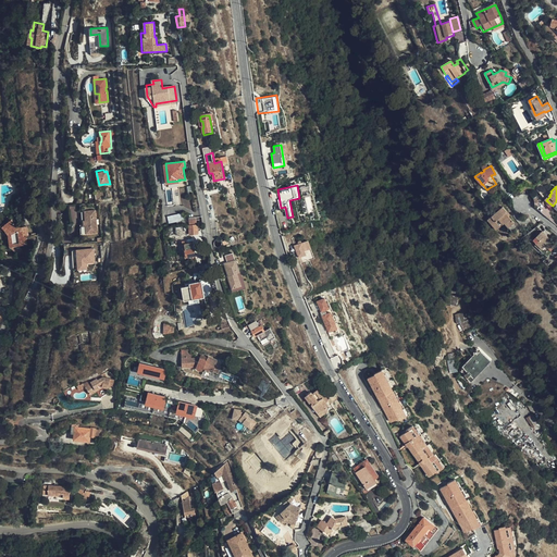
[(515,222),(508,214),(506,211),(507,210),(503,206),(489,218),(497,229),(505,222),(509,227),(515,222)]
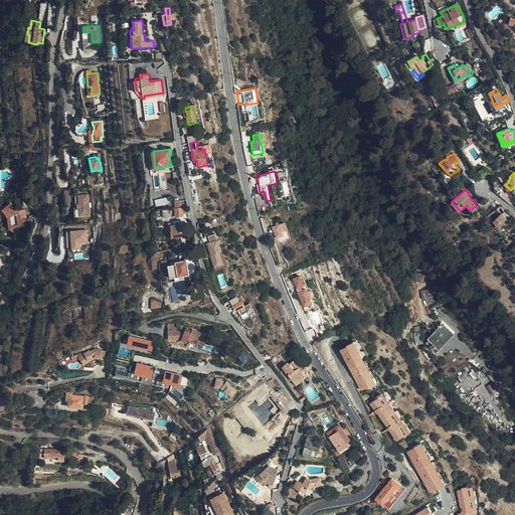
[(89,203),(88,195),(78,195),(79,204),(81,203),(81,208),(79,208),(80,216),(91,215),(90,207),(89,208),(88,203),(89,203)]
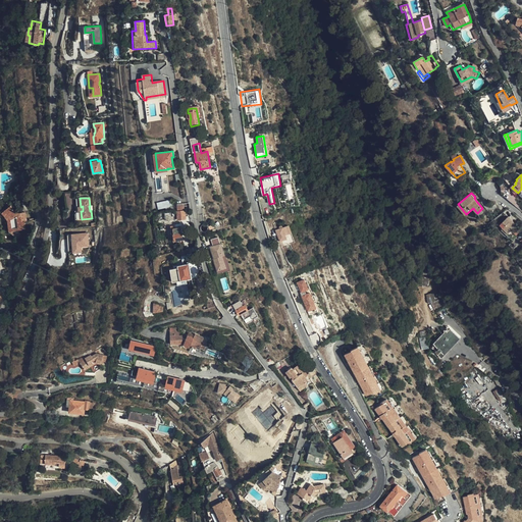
[(157,201),(158,208),(174,206),(173,200),(157,201)]
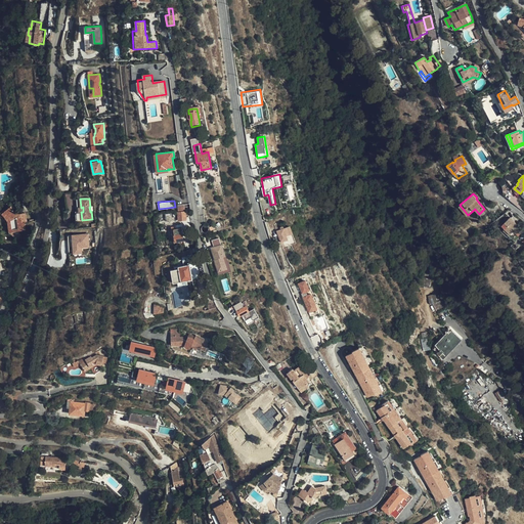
[(27,222),(25,212),(22,213),(19,212),(17,211),(12,206),(5,210),(10,218),(11,221),(12,225),(13,231),(27,229),(27,222)]
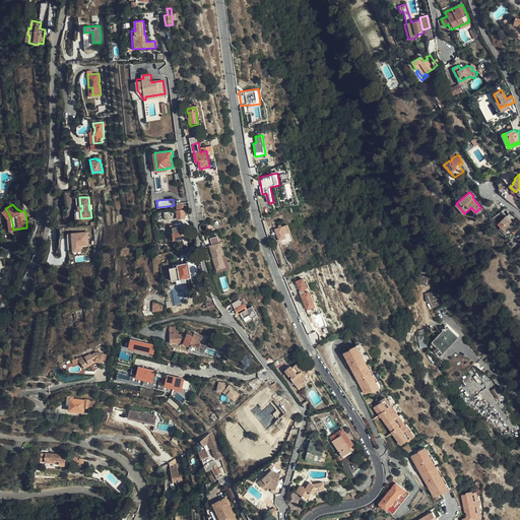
[(10,216),(5,208),(3,210),(8,219),(10,230),(13,230),(12,223),(11,219),(10,216)]
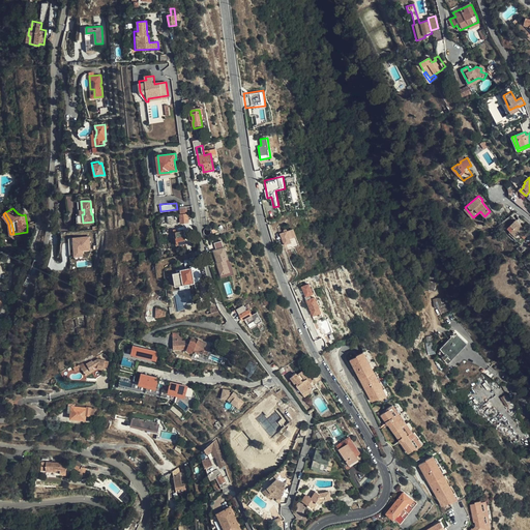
[(525,231),(522,228),(524,226),(517,218),(508,227),(511,230),(510,231),(519,239),(523,235),(522,234),(525,231)]
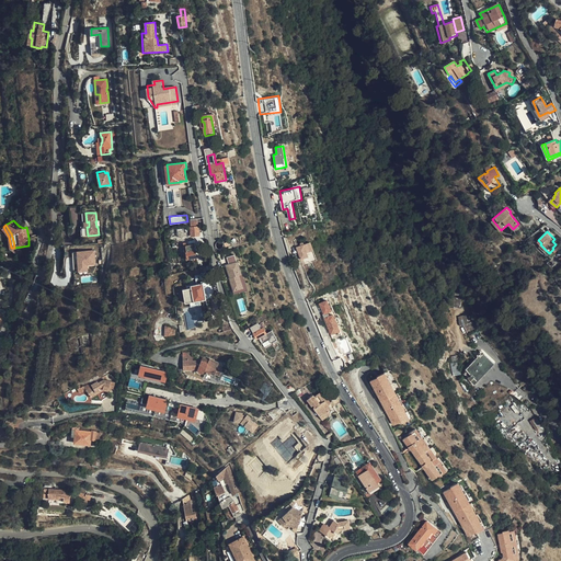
[(311,241),(296,247),(304,265),(318,260),(311,241)]
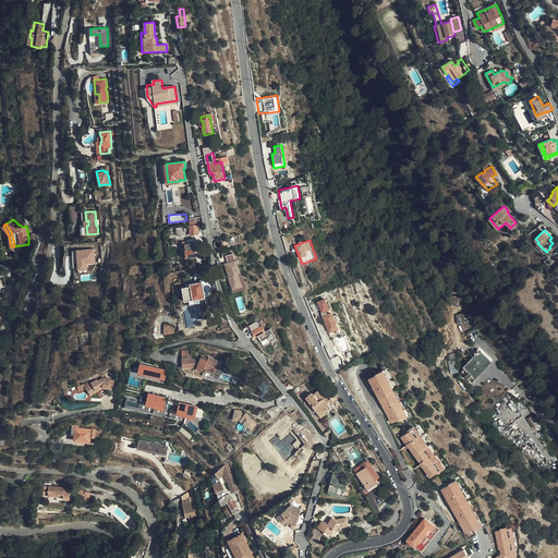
[(193,250),(192,243),(185,244),(184,242),(182,242),(184,255),(185,255),(186,257),(195,256),(194,250),(193,250)]
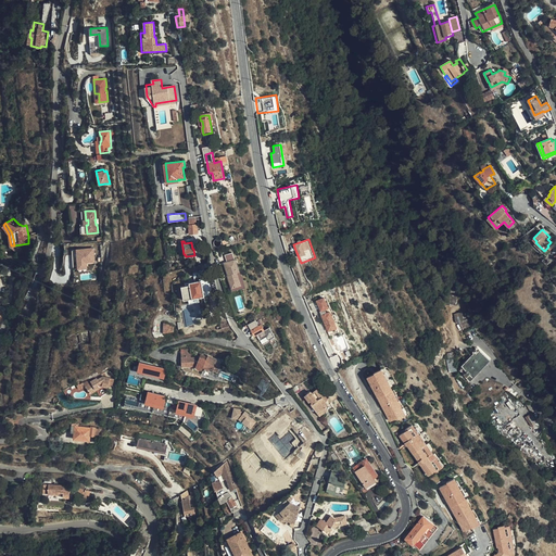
[(96,262),(95,247),(73,249),(74,267),(78,266),(78,268),(88,268),(88,262),(96,262)]
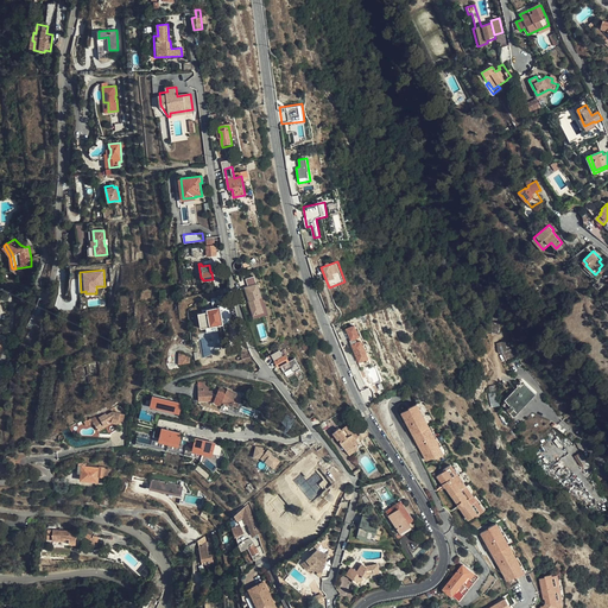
[(247,286),(245,287),(249,302),(251,301),(252,303),(249,304),(253,316),(264,312),(260,301),(259,298),(261,297),(257,283),(257,284),(254,276),(245,279),(247,286)]
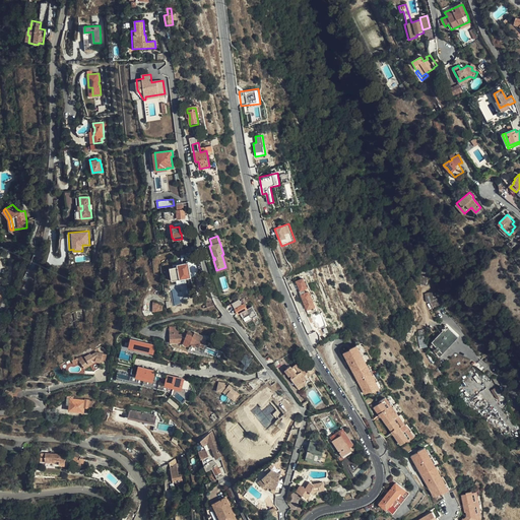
[(224,257),(222,257),(225,267),(216,270),(217,272),(229,268),(224,257)]
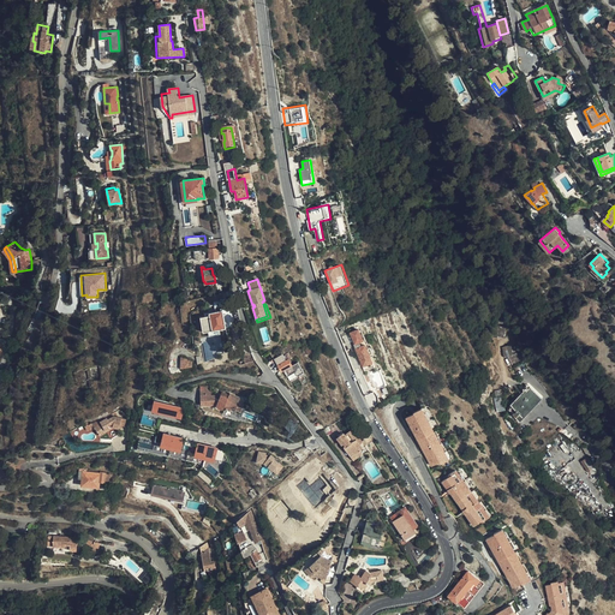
[(226,328),(222,310),(209,312),(209,316),(206,316),(208,334),(213,333),(212,330),(226,328)]
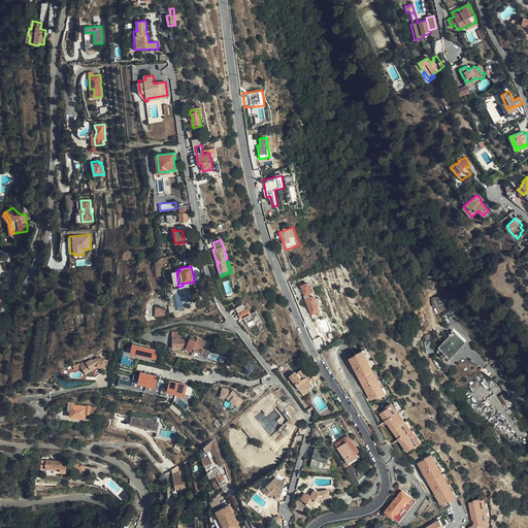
[(300,285),(303,294),(307,293),(310,292),(307,282),(300,285)]
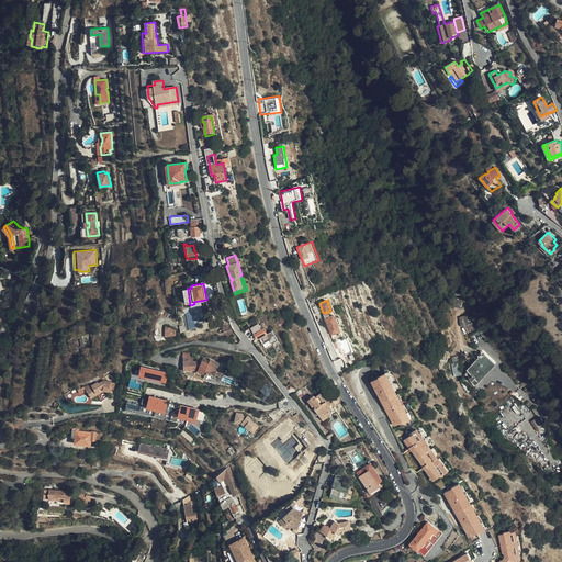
[(328,315),(324,317),(330,333),(332,337),(340,334),(338,329),(337,325),(334,318),(333,314),(328,315)]
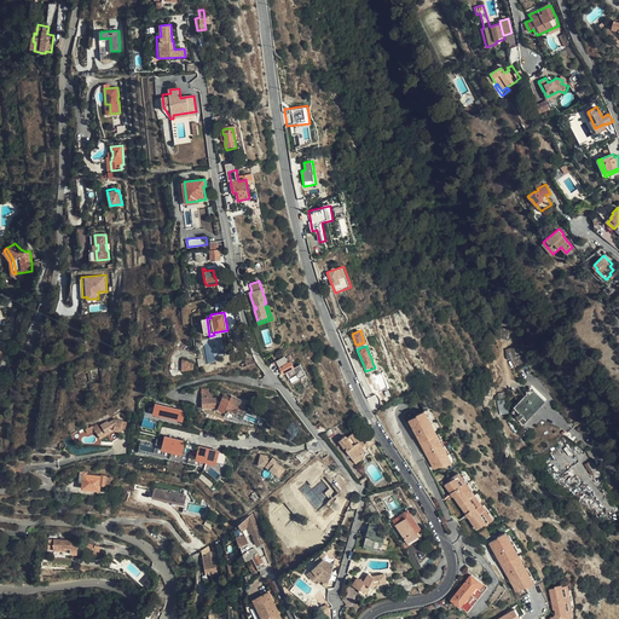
[(505,350),(508,359),(512,359),(514,365),(525,363),(522,354),(516,356),(514,347),(505,350)]
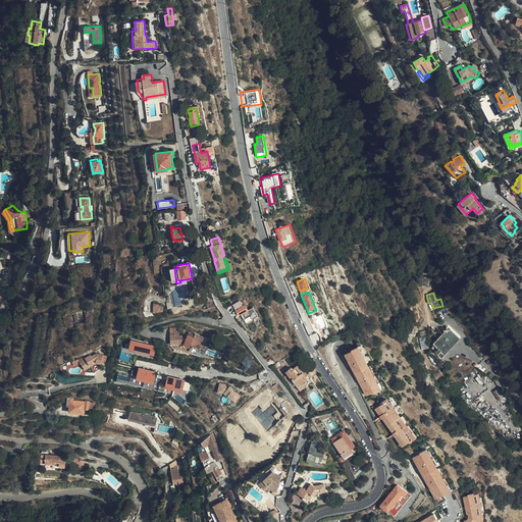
[(164,306),(154,304),(154,313),(163,312),(164,306)]
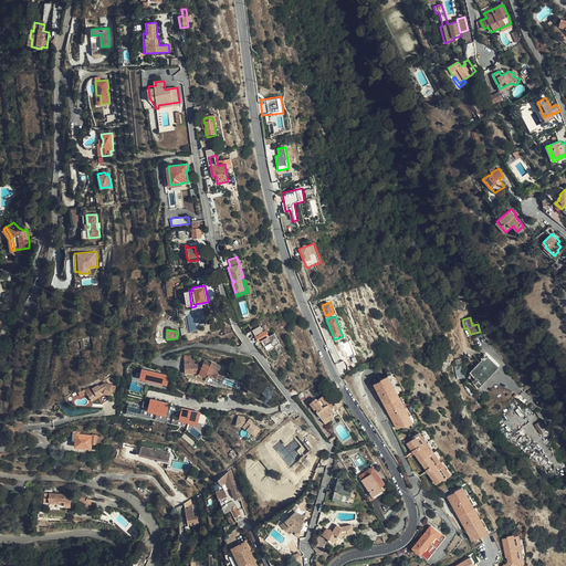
[(259,342),(269,336),(265,331),(255,336),(259,342)]
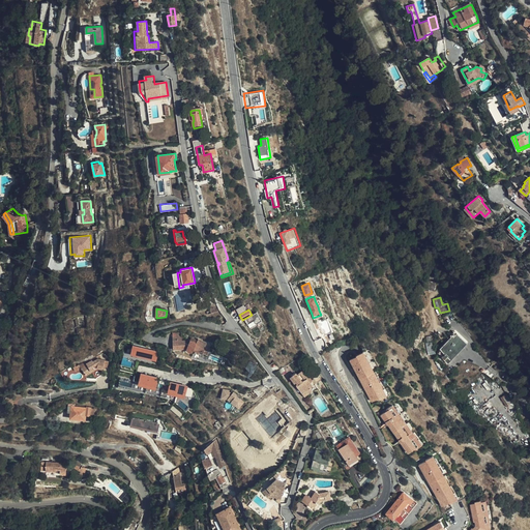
[(203,353),(207,342),(198,337),(196,342),(189,340),(182,340),(181,333),(174,333),(174,349),(186,348),(188,351),(190,351),(192,351),(194,350),(194,349),(203,353)]
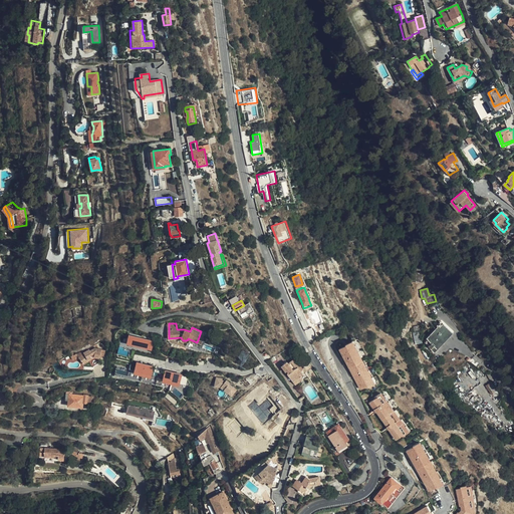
[(433,352),(453,332),(444,323),(424,343),(433,352)]
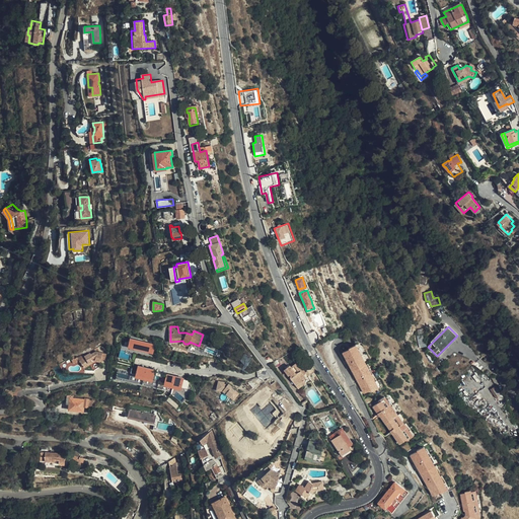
[(131,338),(129,347),(154,352),(156,343),(131,338)]
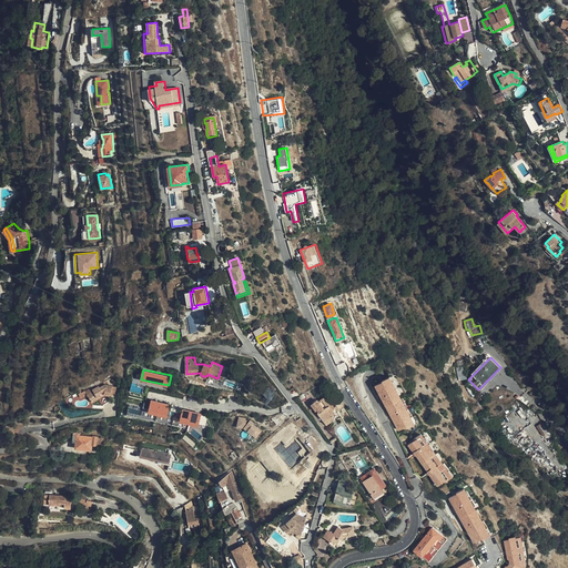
[(414,423),(389,376),(386,378),(382,381),(383,382),(376,385),(399,429),(405,426),(406,427),(414,423)]
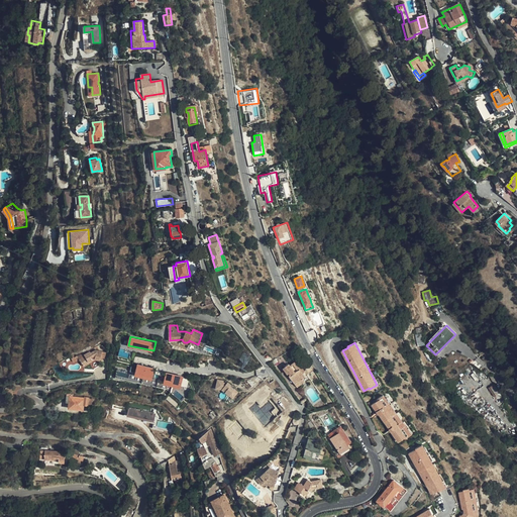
[(100,359),(107,356),(102,346),(80,357),(84,366),(91,363),(93,368),(102,364),(100,359)]
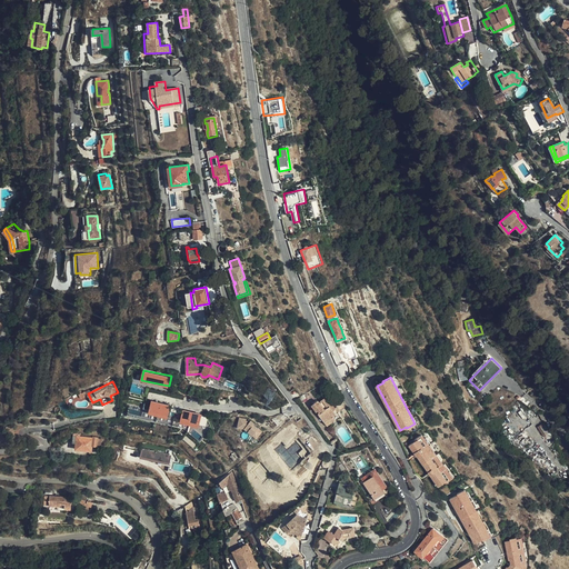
[(318,415),(322,422),(331,417),(335,415),(331,411),(335,409),(326,397),(318,402),(317,401),(310,405),(315,411),(317,410),(318,412),(317,412),(317,413),(318,415)]
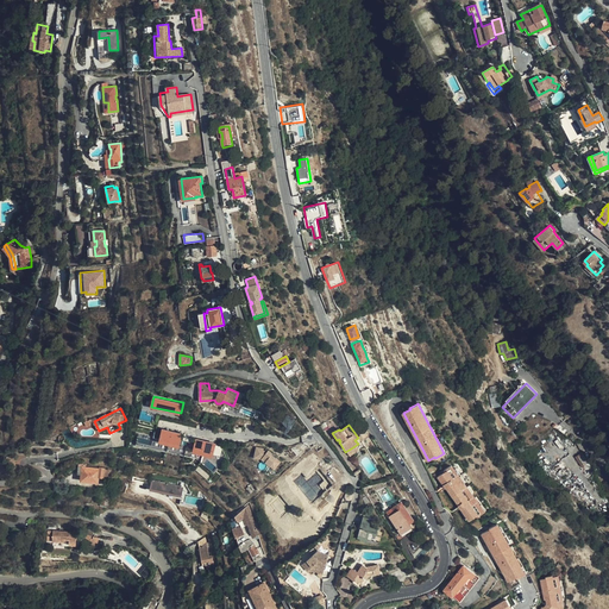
[(180,446),(183,433),(163,428),(159,441),(180,446)]
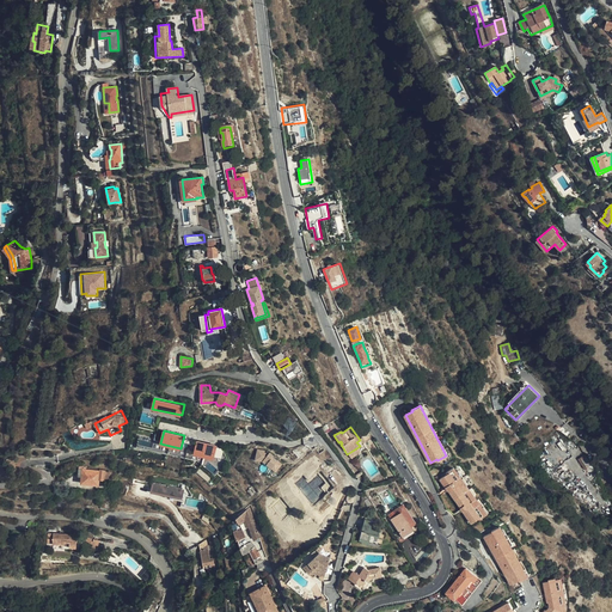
[(46,446),(48,450),(67,440),(65,436),(46,446)]
